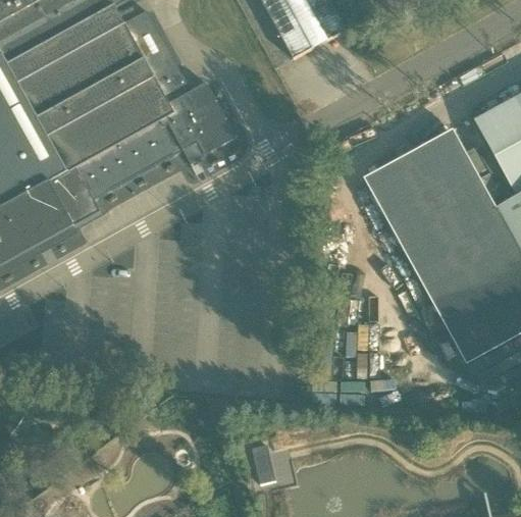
[(0,264),(72,225),(74,224),(73,223),(100,209),(94,197),(181,148),(189,160),(236,135),(206,80),(191,88),(155,24),(158,22),(156,19),(153,20),(146,7),(123,20),(114,3),(120,0),(0,0),(0,264)]
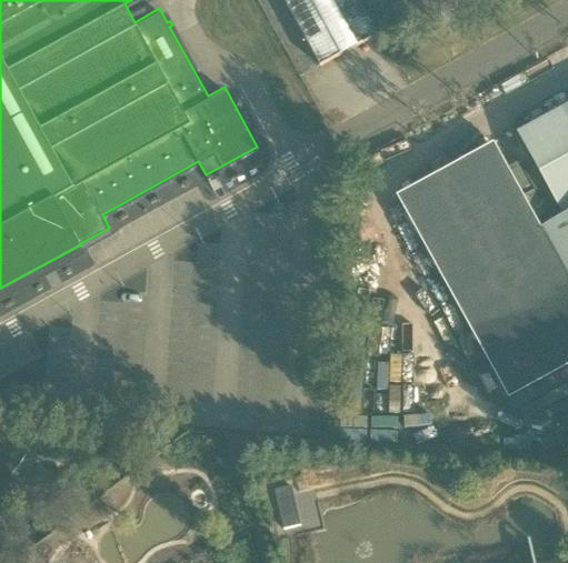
[(285,0),(319,61),(377,29),(361,0),(285,0)]
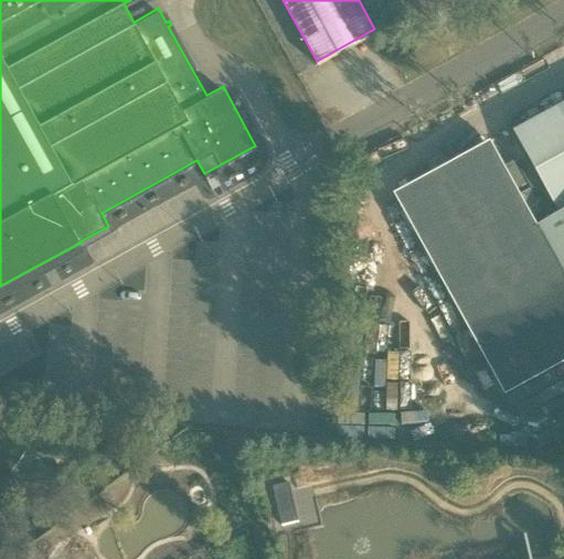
[(563,99),(513,128),(557,208),(563,205),(563,99)]
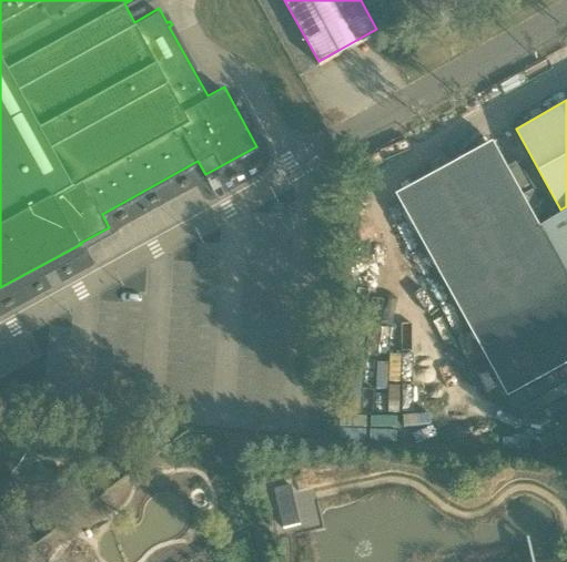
[(566,282),(490,142),(398,193),(507,389),(566,356),(566,282)]
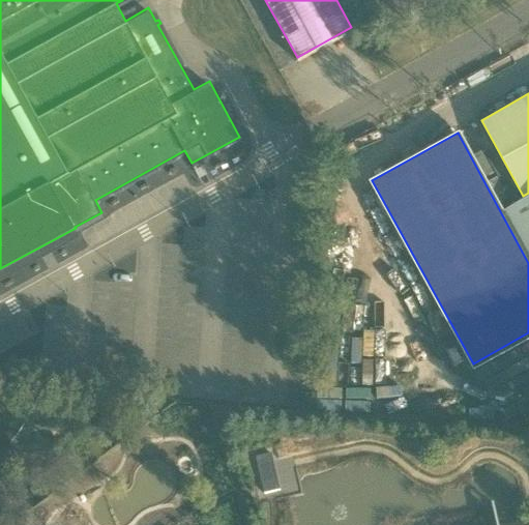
[(528,255),(528,195),(504,209),(528,255)]
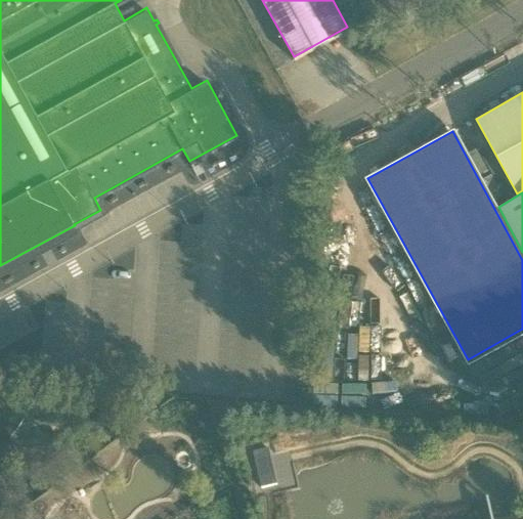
[(267,443),(251,446),(255,459),(270,456),(269,450),(267,443)]
